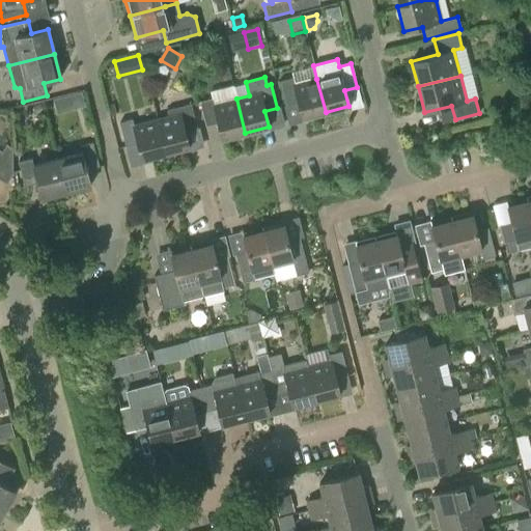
[(302,118),(326,112),(316,79),(294,84),(292,78),(280,81),(286,105),(298,103),(302,118)]
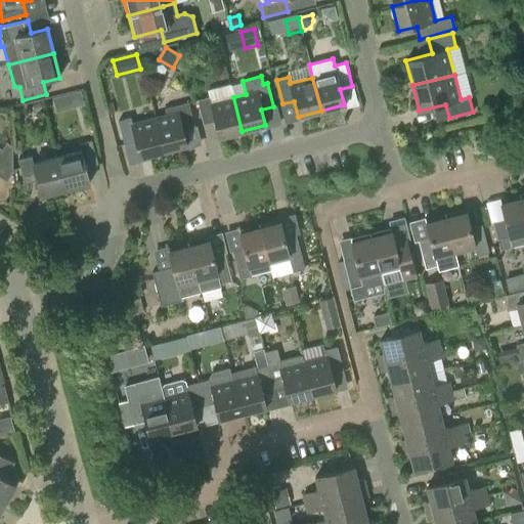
[(219,137),(242,131),(233,97),(230,85),(207,91),(209,97),(197,100),(203,125),(215,121),(219,137)]
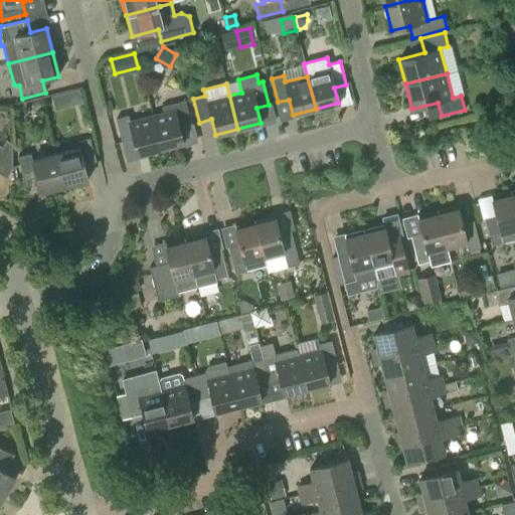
[(78,90),(65,93),(69,107),(82,104),(78,90)]
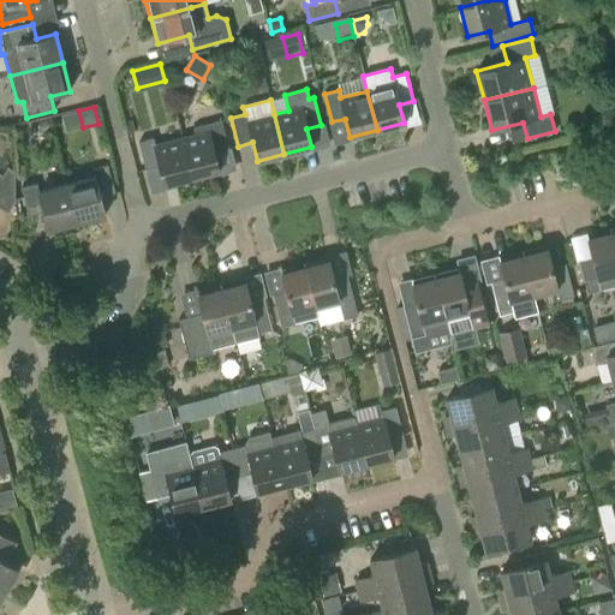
[(192,127),(195,135),(180,138),(191,178),(219,171),(214,153),(227,149),(220,121),(192,127)]
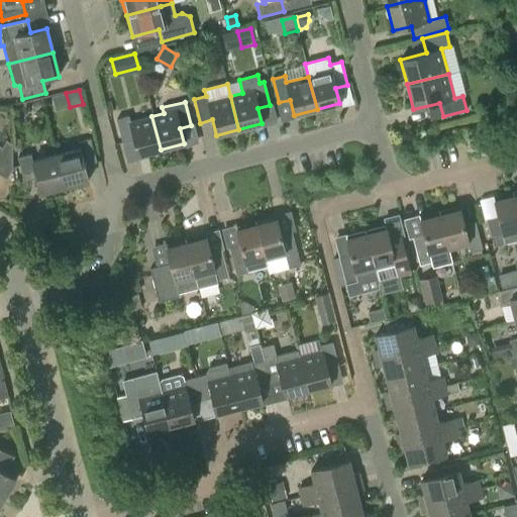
[(137,156),(161,149),(151,116),(129,122),(128,116),(116,119),(122,142),(133,139),(137,156)]
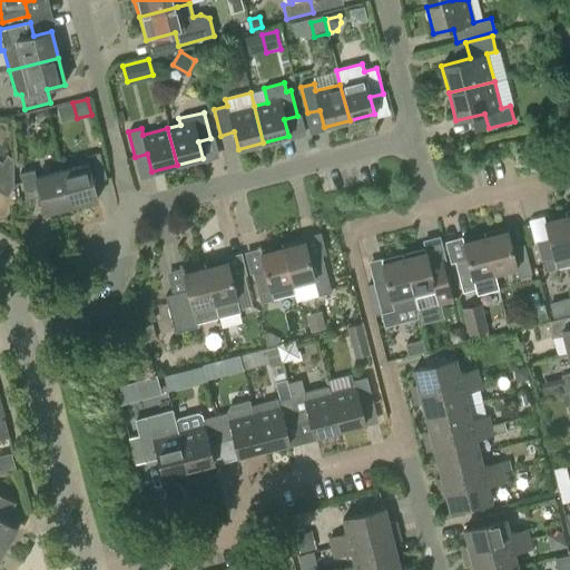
[(87,165),(61,172),(70,206),(97,199),(92,183),(106,178),(99,153),(86,157),(87,165)]
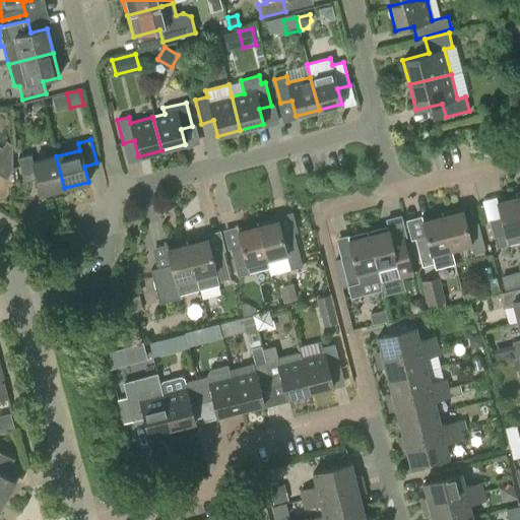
[(0,176),(6,180),(12,170),(11,145),(6,141),(2,148),(0,147),(0,176)]
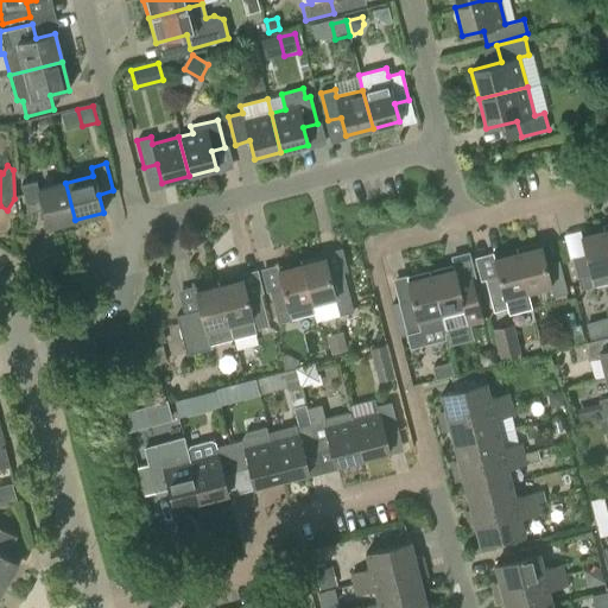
[(46,227),(75,220),(65,183),(38,190),(36,182),(20,185),(27,213),(42,209),(46,227)]
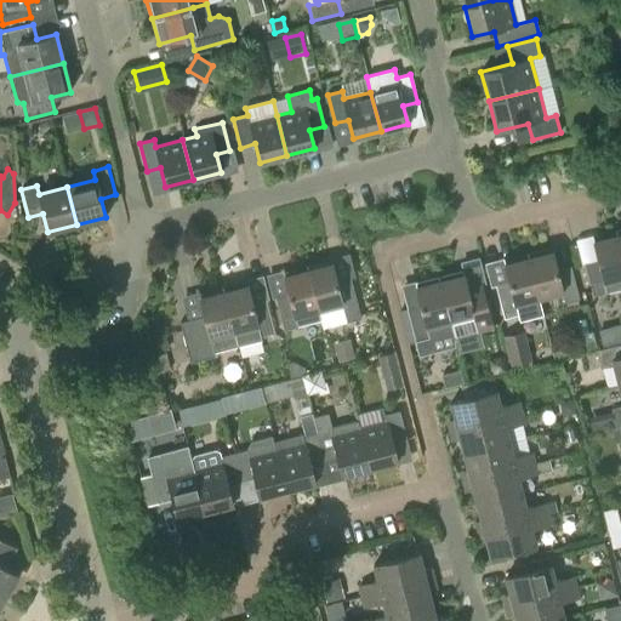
[(620,251),(616,235),(593,241),(598,260),(584,263),(592,296),(607,292),(620,289),(620,251)]
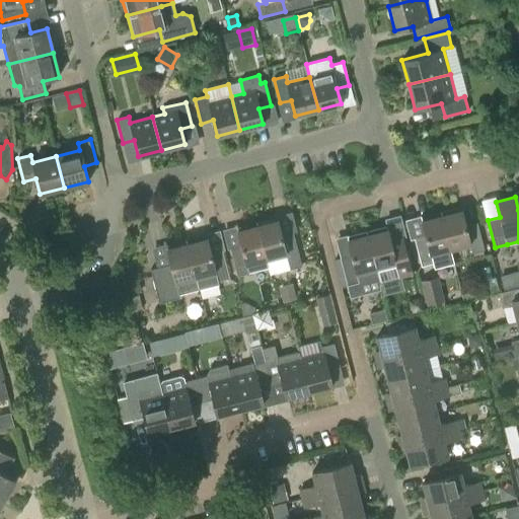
[(461,210),(441,216),(450,249),(469,244),(471,253),(484,250),(476,223),(465,226),(461,210)]
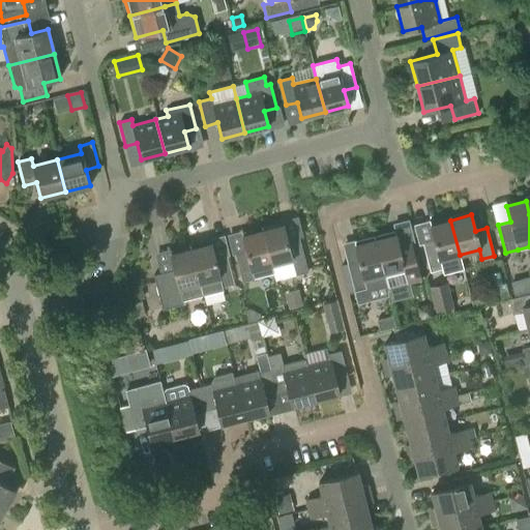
[(463,269),(460,255),(450,221),(430,226),(434,241),(422,244),(430,272),(442,269),(443,274),(463,269)]
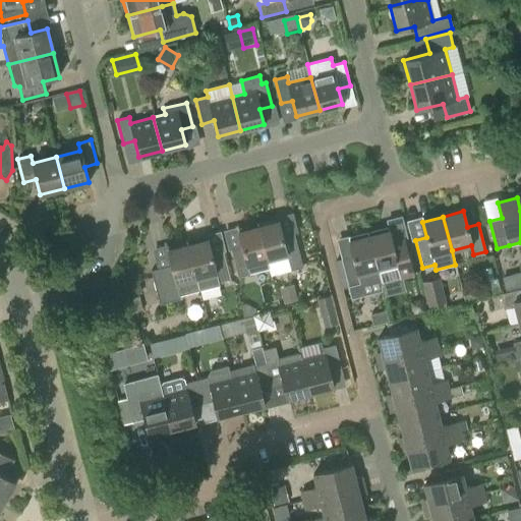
[(278,221),(258,226),(267,259),(269,270),(271,275),(302,267),(294,234),(282,237),(278,221)]
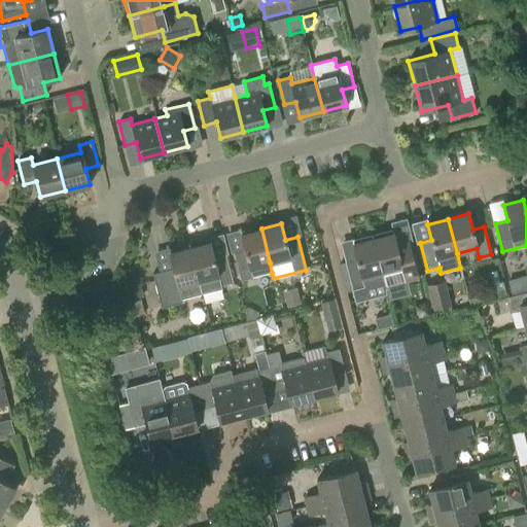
[(252,278),(272,273),(270,262),(261,229),(241,234),(245,250),(233,253),(240,281),(252,278)]
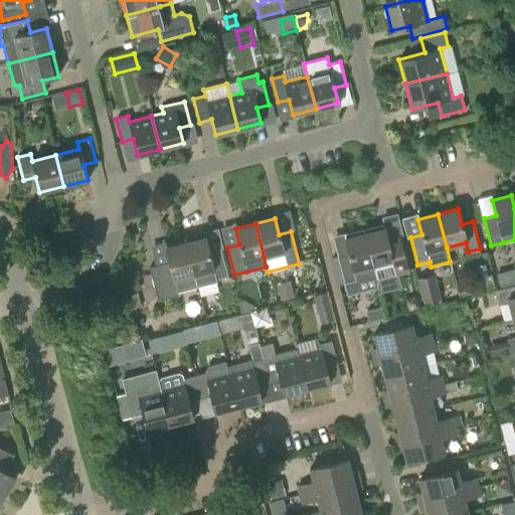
[(383,227),(364,233),(372,267),(392,262),(394,271),(406,268),(399,240),(387,243),(383,227)]
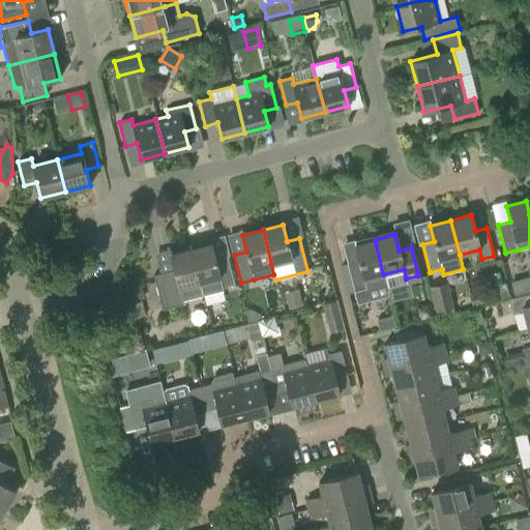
[(363,280),(383,274),(375,240),(354,245),(358,261),(347,264),(354,292),(365,289),(363,280)]
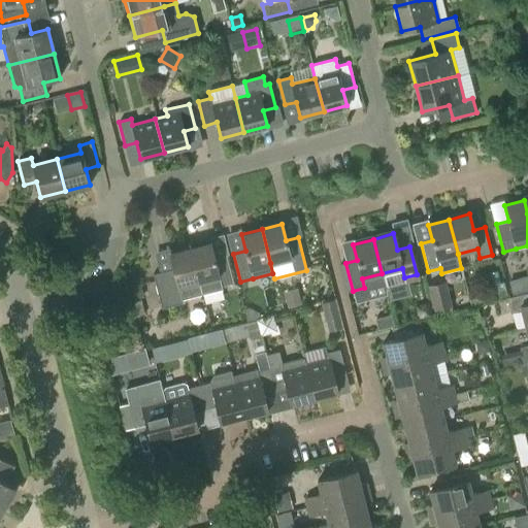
[(209,242),(190,248),(202,295),(222,290),(221,287),(233,284),(226,256),(213,259),(209,242)]
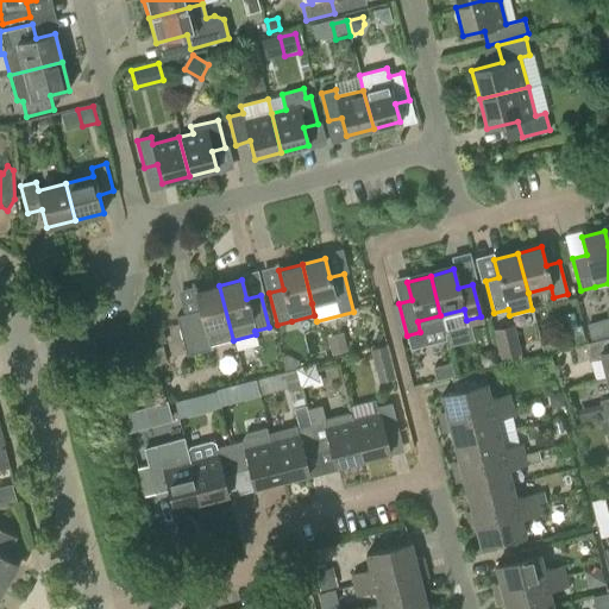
[(211,349),(211,346),(233,340),(219,286),(195,292),(200,311),(176,316),(186,356),(211,349)]
